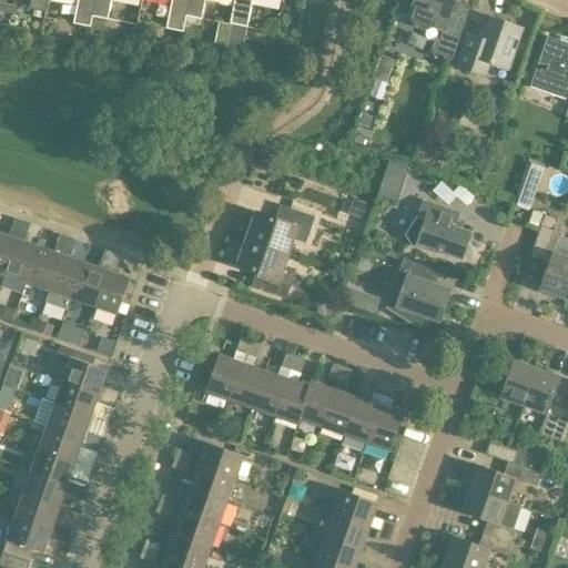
[(30,0),(29,9),(34,10),(33,17),(41,18),(42,11),(46,12),(48,0),(30,0)]
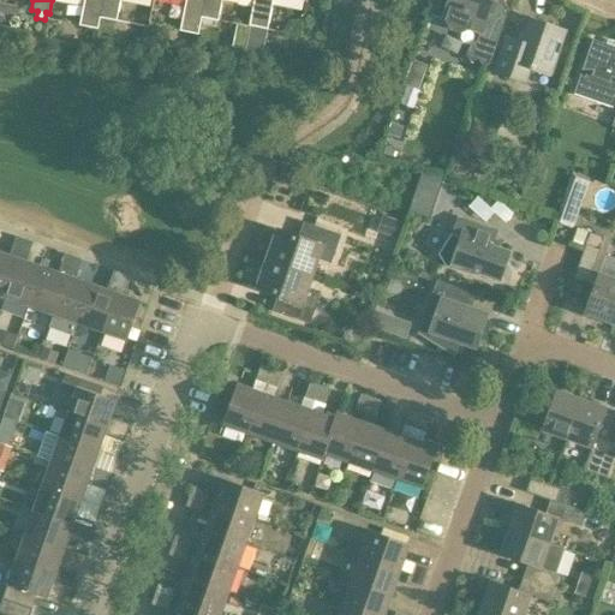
[(100,17),(102,0),(84,0),(79,25),(97,29),(100,17)]
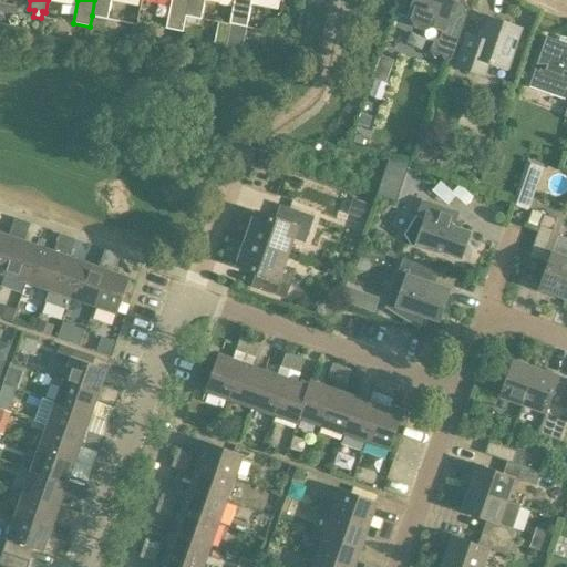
[(94,0),(92,16),(107,19),(111,0),(94,0)]
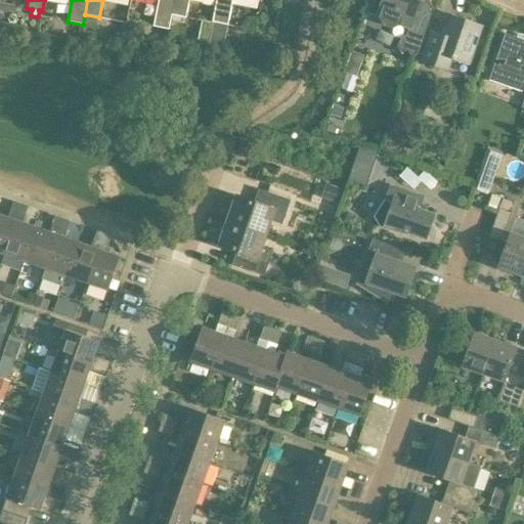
[(173,0),(158,0),(154,26),(169,29),(172,14),(171,14),(173,0)]
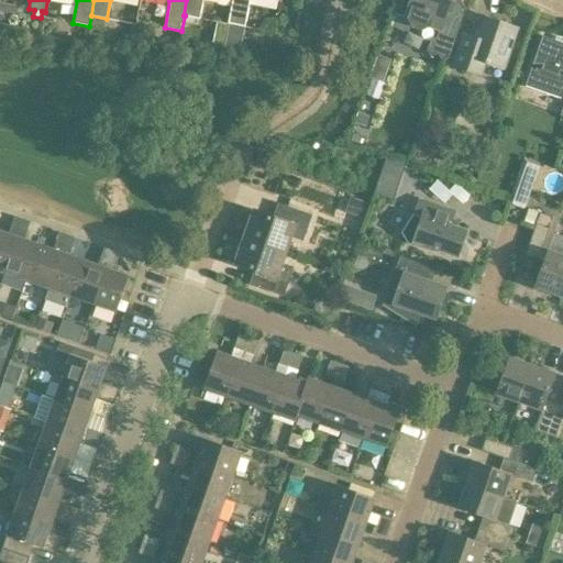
[(186,0),(184,15),(185,15),(200,19),(203,0),(186,0)]
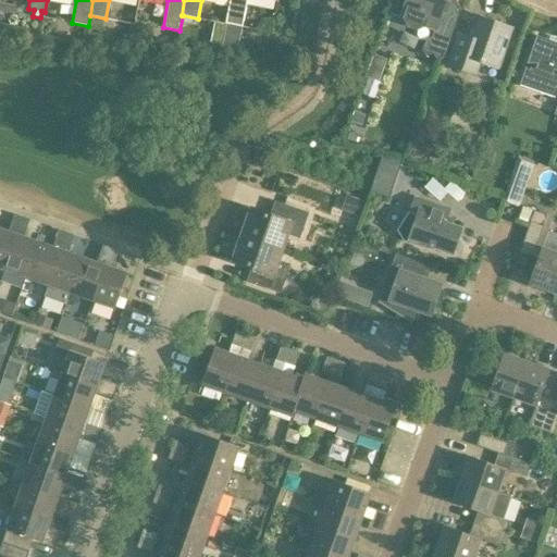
[(230,0),(225,23),(243,26),(247,0),(271,0),(277,1),(277,0),(230,0)]
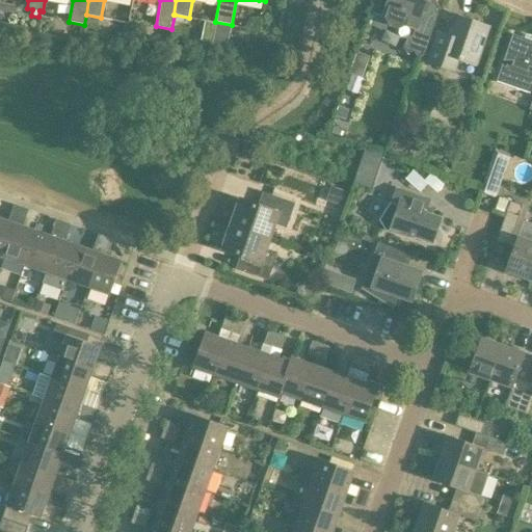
[(406,37),(403,47),(406,54),(414,51),(417,57),(424,54),(440,8),(435,7),(431,0),(388,0),(388,1),(389,4),(386,6),(382,17),(386,18),(389,25),(397,28),(404,24),(415,28),(413,34),(406,37)]
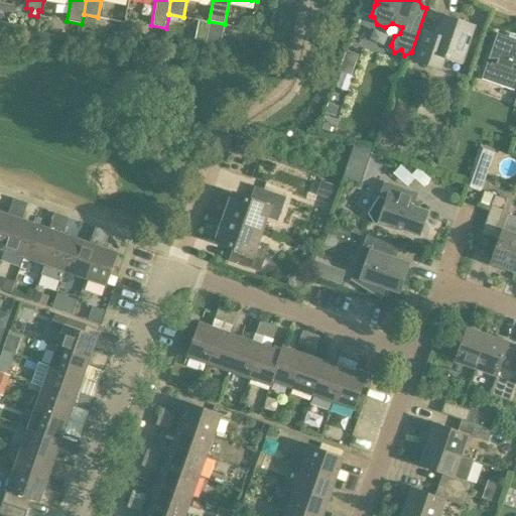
[(441,66),(444,57),(462,63),(468,44),(465,43),(472,24),(445,14),(438,34),(425,30),(414,60),(435,69),(441,66)]
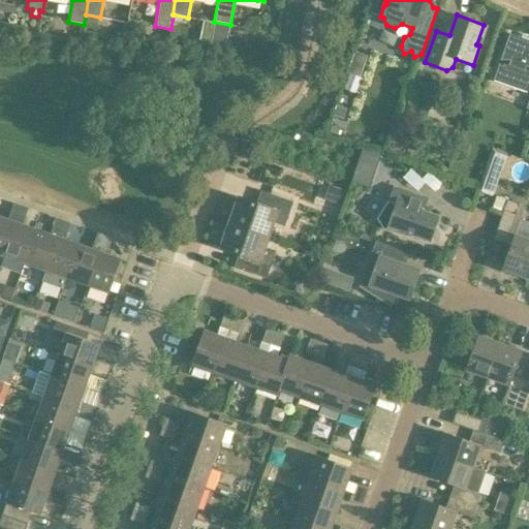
[(493,81),(527,92),(528,85),(528,39),(509,33),(493,81)]
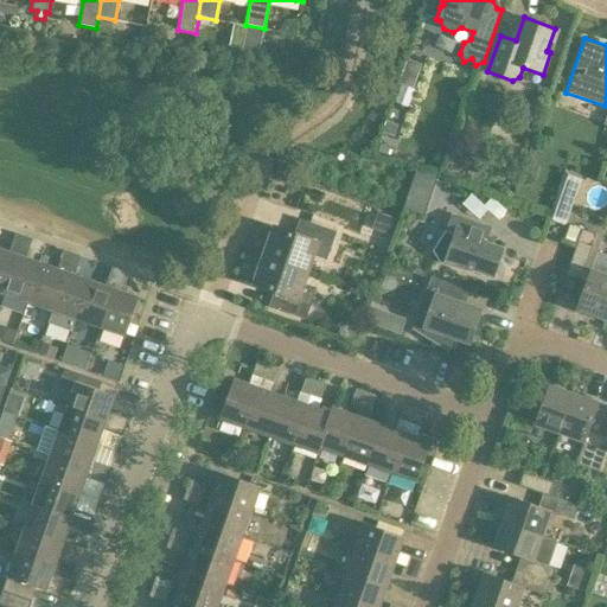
[(397,82),(409,87),(410,87),(420,62),(406,57),(406,59),(397,82)]
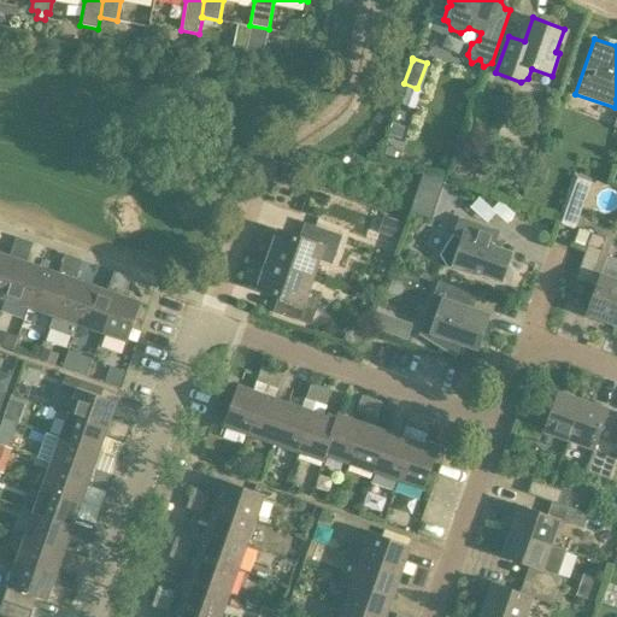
[(439,195),(444,180),(424,174),(418,189),(439,195)]
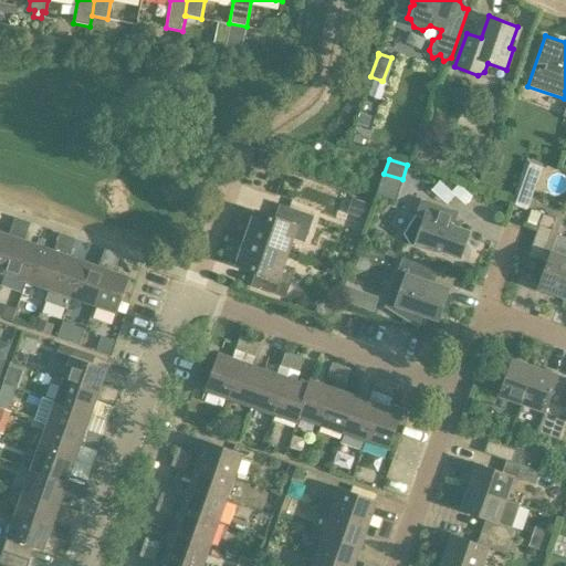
[(530,163),(515,206),(527,210),(542,167),(530,163)]
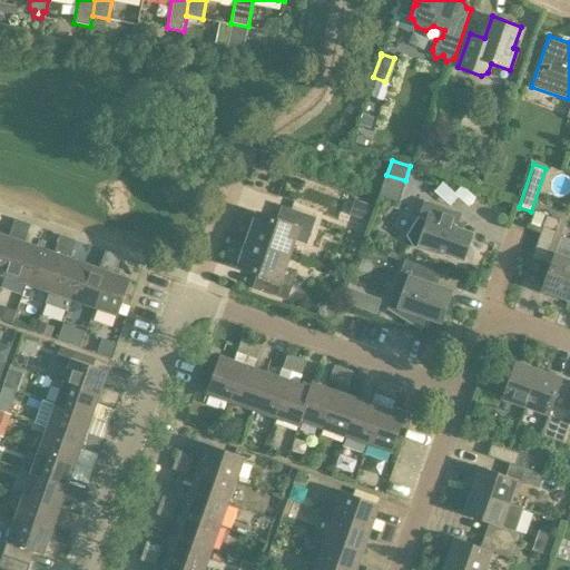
[(350,215),(366,222),(372,206),(354,200),(350,215)]
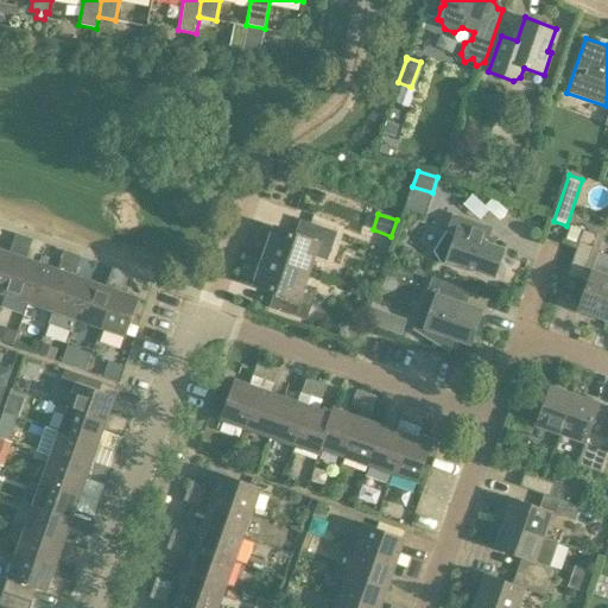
[(454,214),(448,232),(434,251),(441,264),(447,261),(493,278),(504,248),(480,240),(485,226),(454,214)]
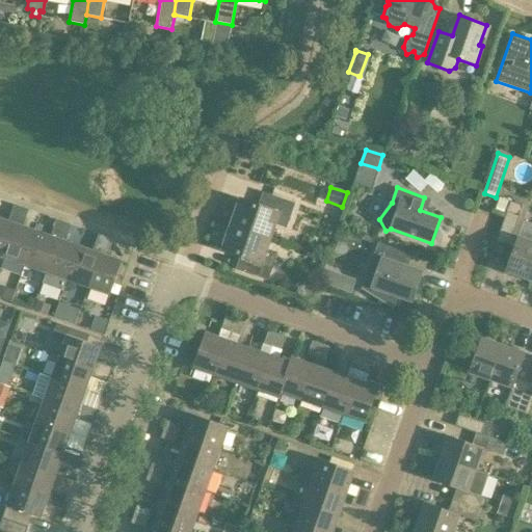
[(269,193),(264,207),(240,198),(231,224),(269,237),(274,223),(286,228),(294,203),(269,193)]
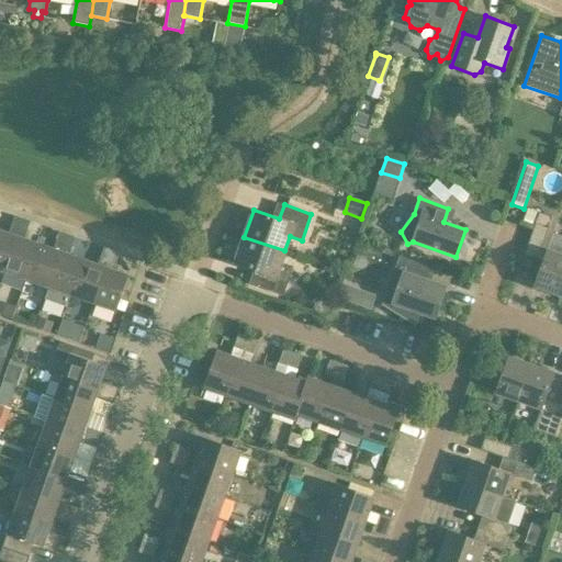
[(539,255),(552,216),(527,208),(521,223),(534,227),(526,249),(539,255)]
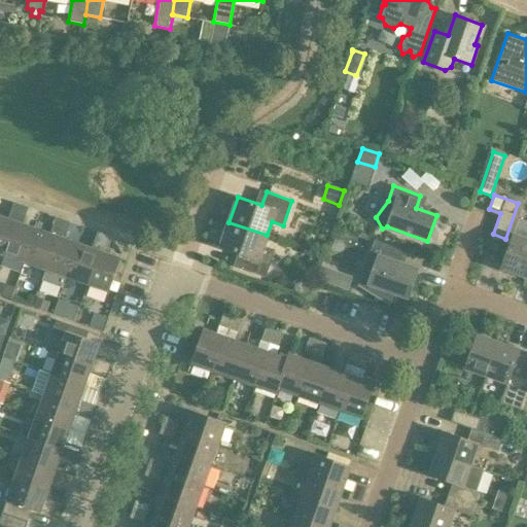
[(13,202),(8,218),(0,215),(0,252),(3,254),(21,205),(13,202)]
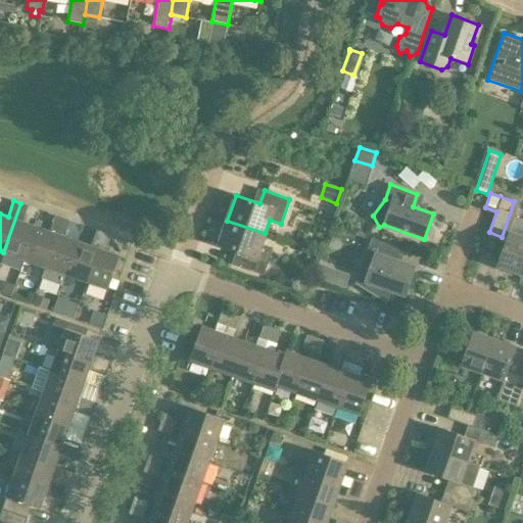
[(21,222),(28,205),(20,203),(3,252),(25,259),(36,227),(21,222)]
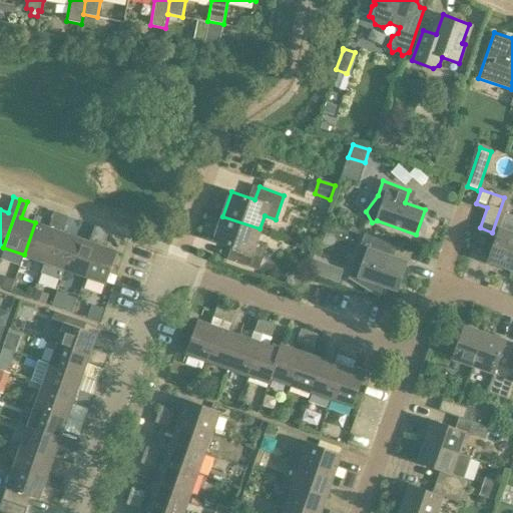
[(54,211),(48,226),(35,222),(24,254),(44,262),(61,213),(54,211)]
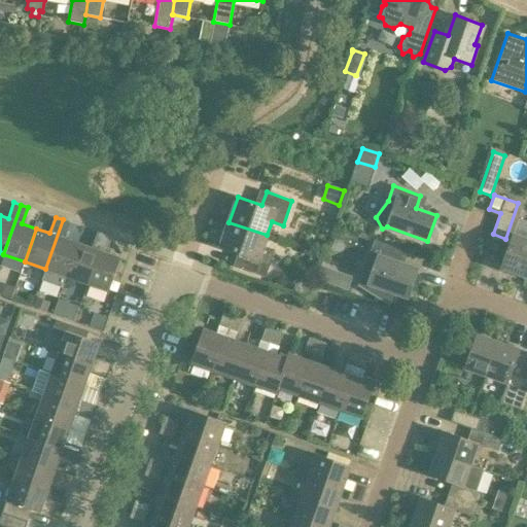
[(522,276),(526,261),(526,221),(518,218),(500,269),(522,276)]
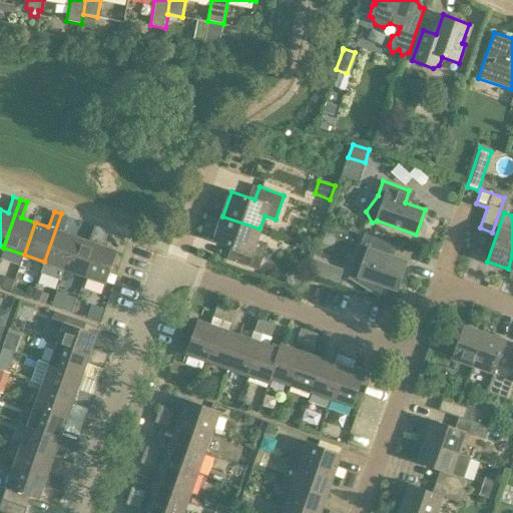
[(62,231),(68,215),(61,213),(44,262),(40,274),(60,281),(64,270),(64,269),(76,236),(62,231)]
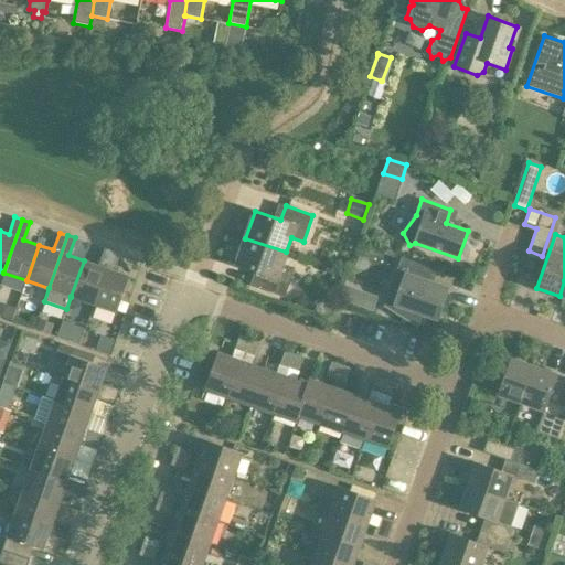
[(294,270),(280,266),(286,252),(245,238),(236,264),(262,273),(257,287),(284,297),(294,270)]
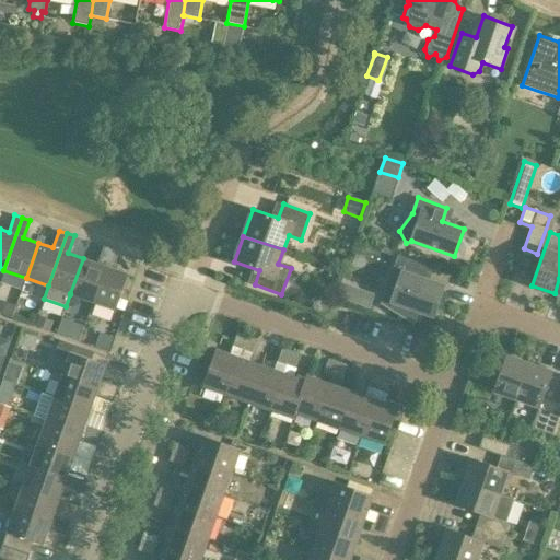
[(104,246),(97,264),(83,258),(70,293),(70,294),(93,302),(112,248),(104,246)]
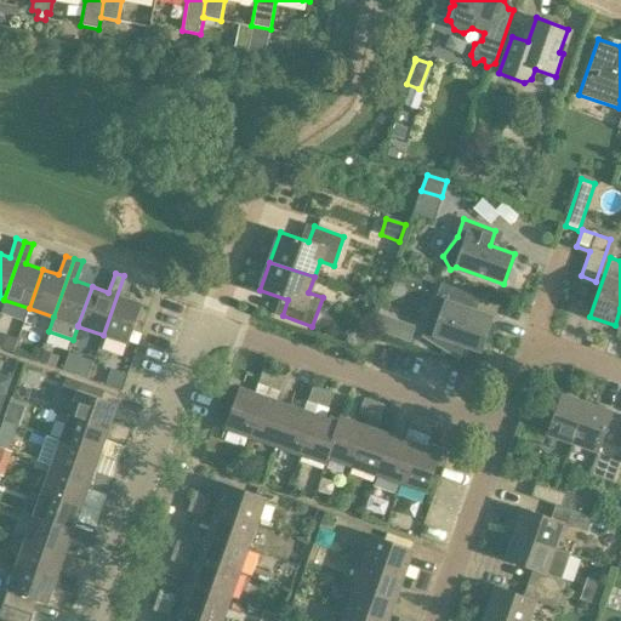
[(125,298),(131,279),(124,275),(103,335),(129,343),(142,305),(125,298)]
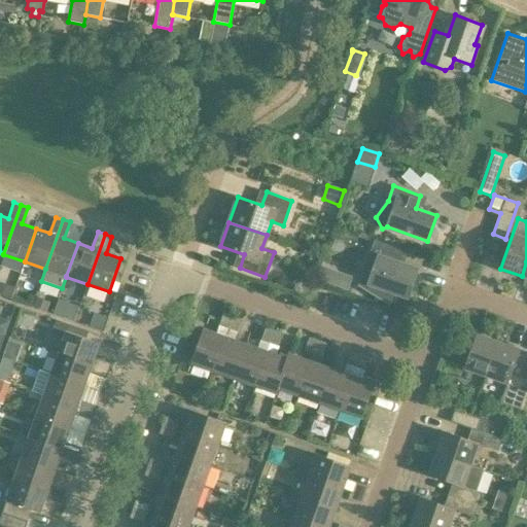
[(418,269),(399,261),(403,249),(375,240),(367,259),(376,261),(367,285),(408,299),(418,269)]
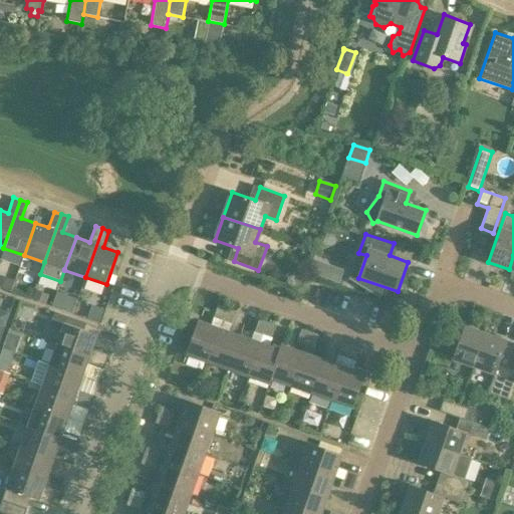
[(325,263),(312,259),(307,272),(320,277),(325,263)]
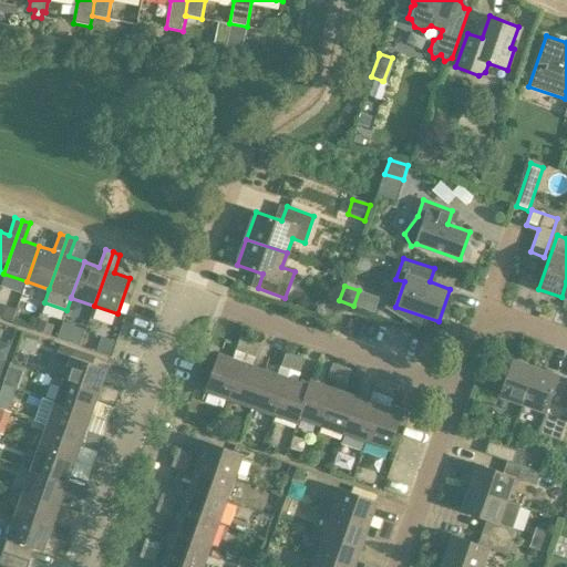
[(50,336),(54,326),(40,320),(35,330),(50,336)]
